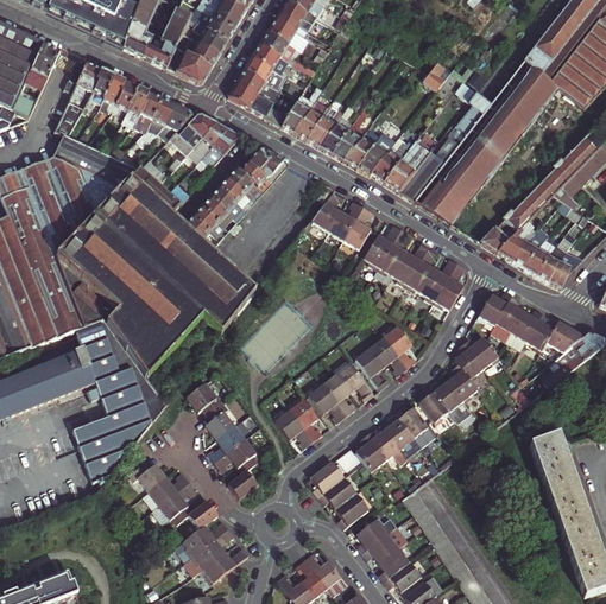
[(137,11),(139,5),(128,0),(20,0),(93,33),(98,36),(122,48),(133,23),(137,11)]
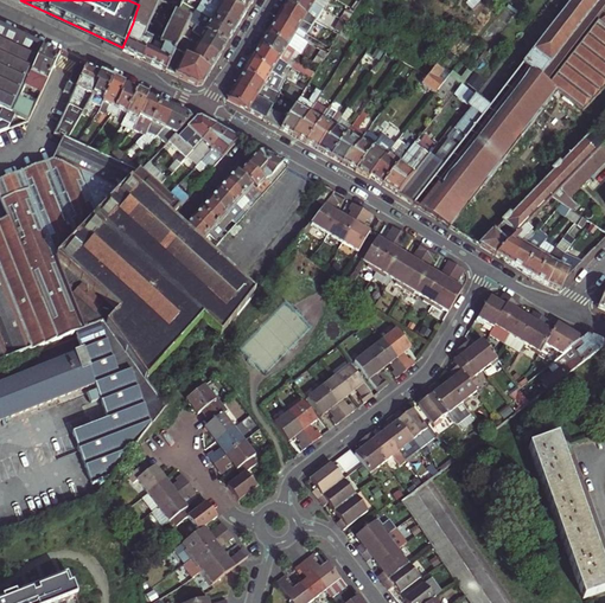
[(154,12),(157,7),(141,0),(139,5),(137,11),(152,18),(154,12)]
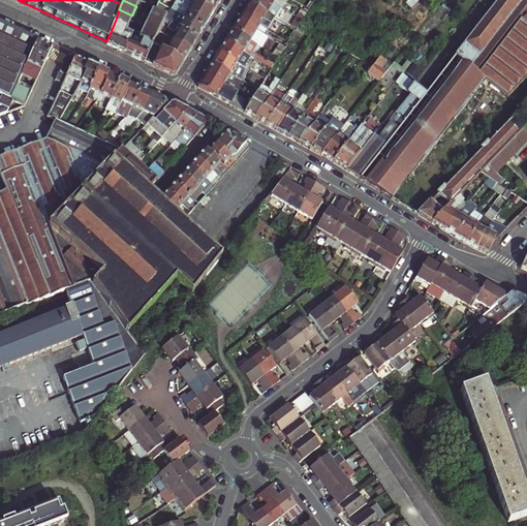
[(158,0),(171,6),(203,26),(206,21),(209,17),(182,0),(158,0)]
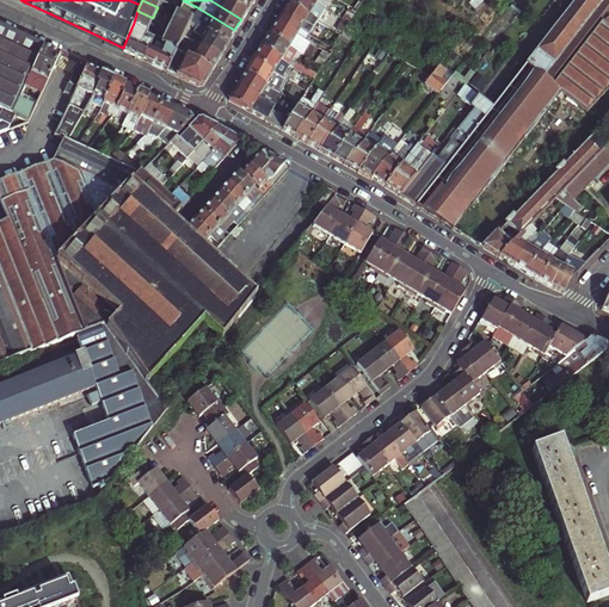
[(222,0),(210,0),(241,19),(245,13),(247,8),(234,0),(222,0)]
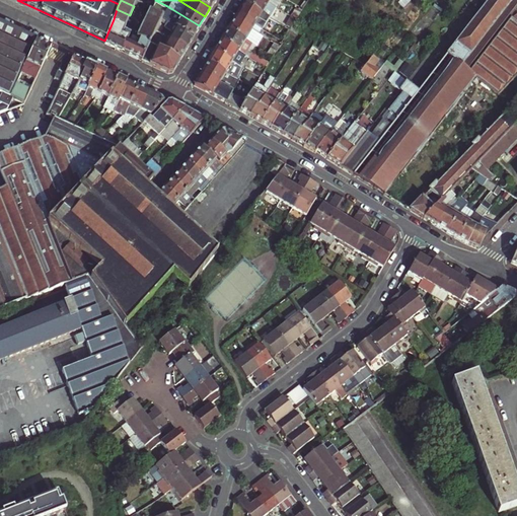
[(270,15),(245,0),(242,0),(240,4),(237,10),(261,25),(263,26),(270,15)]
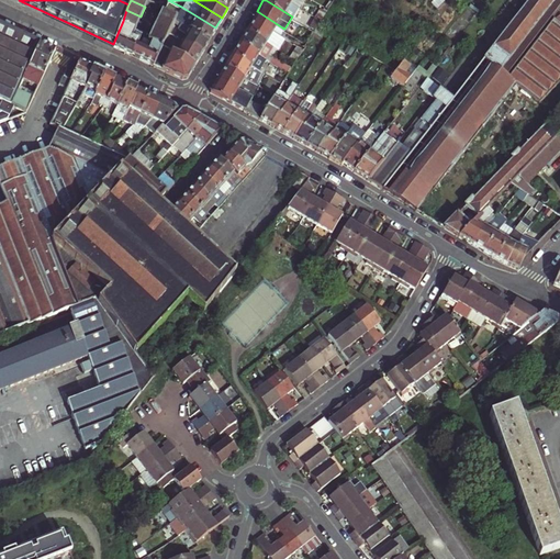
[(300,6),(291,0),(266,0),(292,17),(293,17),(300,6)]
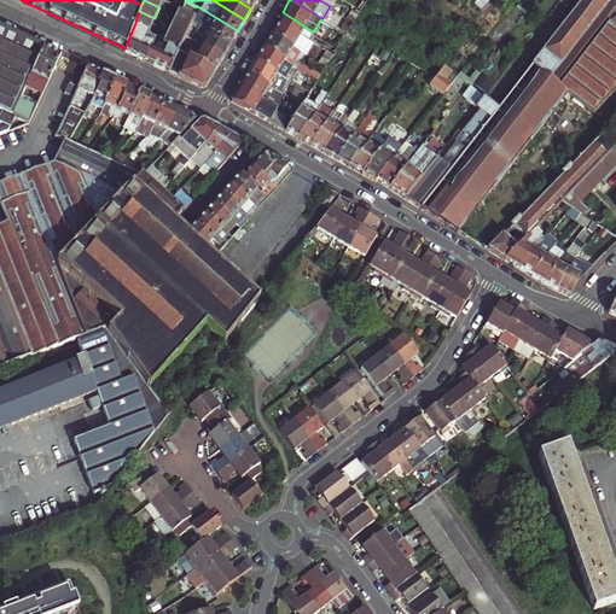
[(579,0),(532,60),(565,87),(591,106),(593,109),(615,83),(615,0),(579,0)]
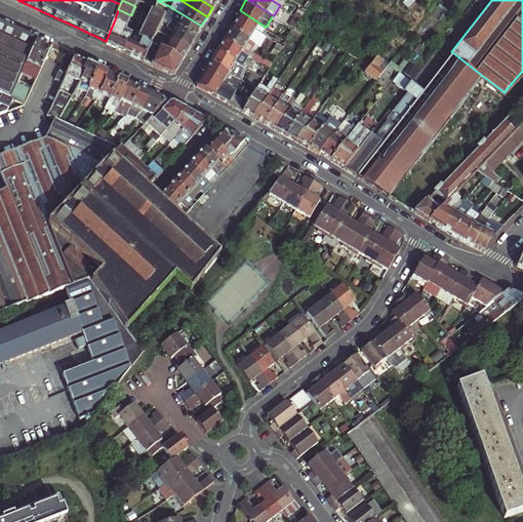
[(298,4),(293,13),(299,16),(305,8),(298,4)]
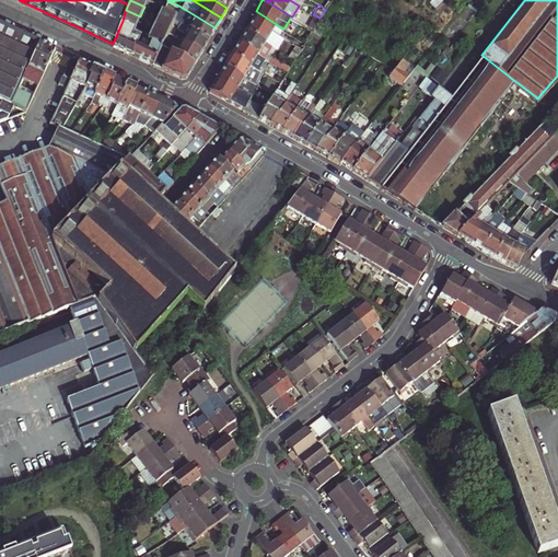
[(164,7),(161,6),(158,11),(155,18),(170,24),(173,16),(163,10),(164,7)]
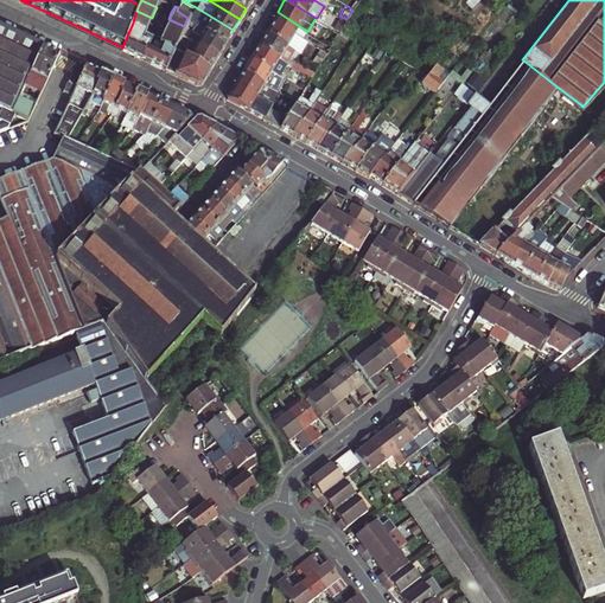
[(196,7),(189,19),(195,21),(227,40),(230,33),(233,30),(196,7)]
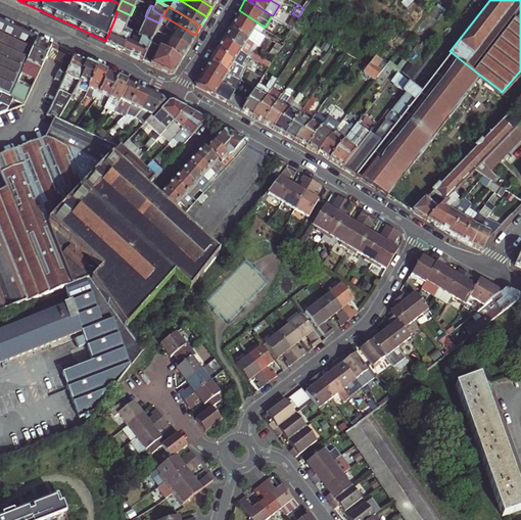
[(117,9),(114,19),(126,25),(129,18),(131,15),(117,9)]
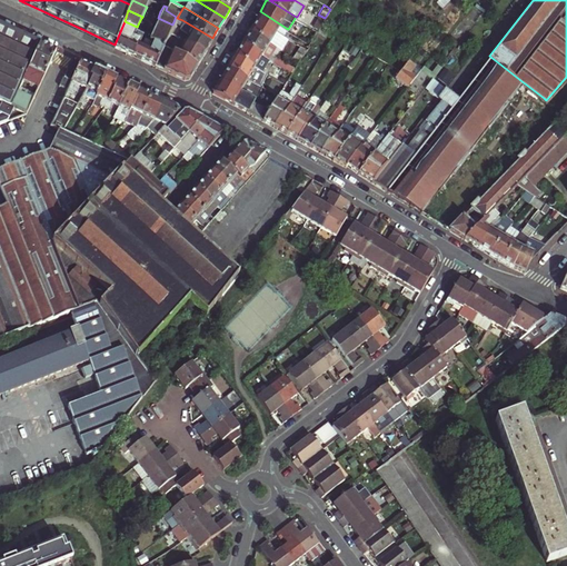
[(286,28),(260,11),(258,13),(256,18),(282,33),(286,28)]
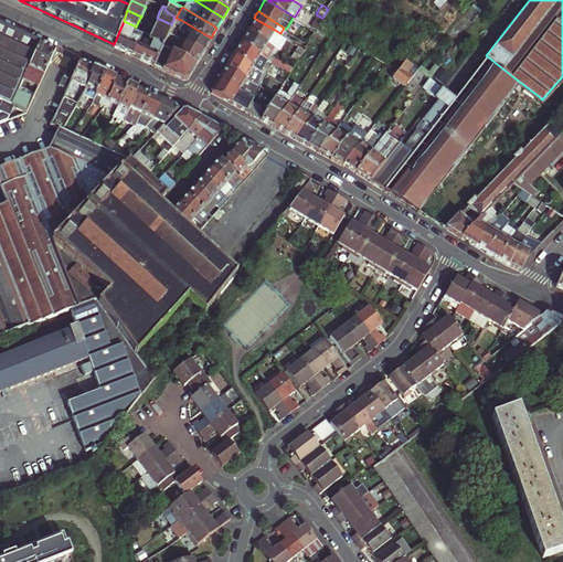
[(308,25),(316,30),(318,24),(322,18),(316,14),(308,25)]
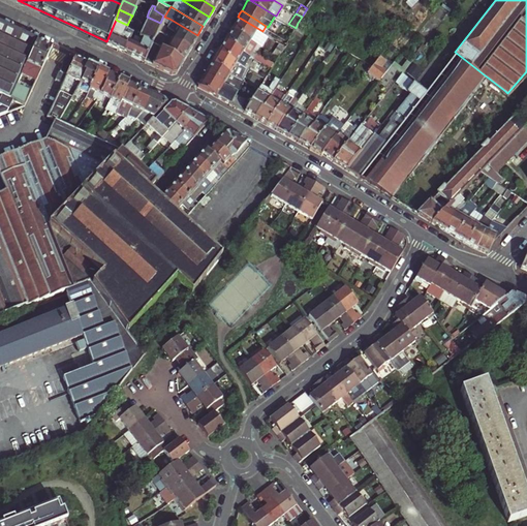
[(160,23),(147,17),(145,20),(143,25),(156,32),(160,23)]
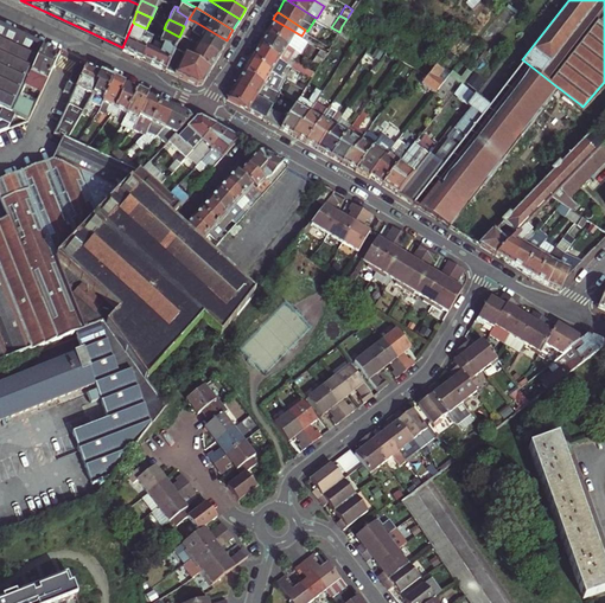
[(294,47),(301,36),(273,19),(269,25),(266,30),(294,47)]
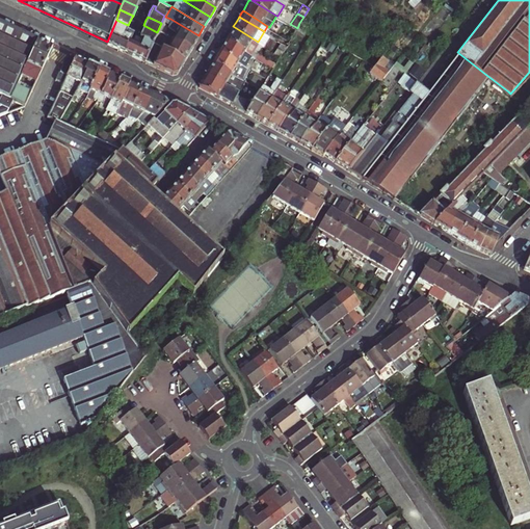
[(195,40),(199,35),(170,19),(166,25),(177,30),(173,35),(173,36),(183,43),(184,42),(192,46),(195,40)]
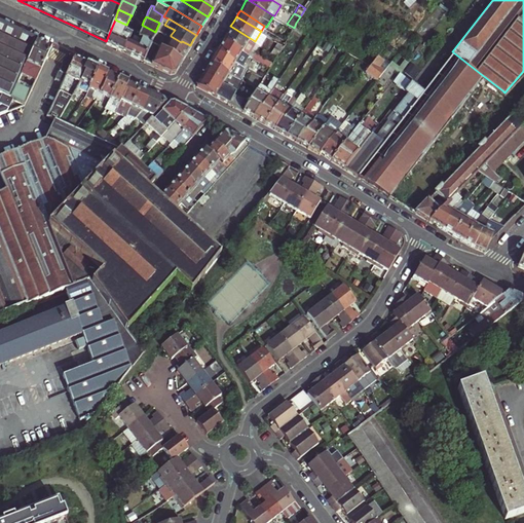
[(37,37),(0,20),(0,90),(3,92),(0,99),(0,101),(9,106),(14,97),(10,95),(17,80),(20,75),(37,37)]
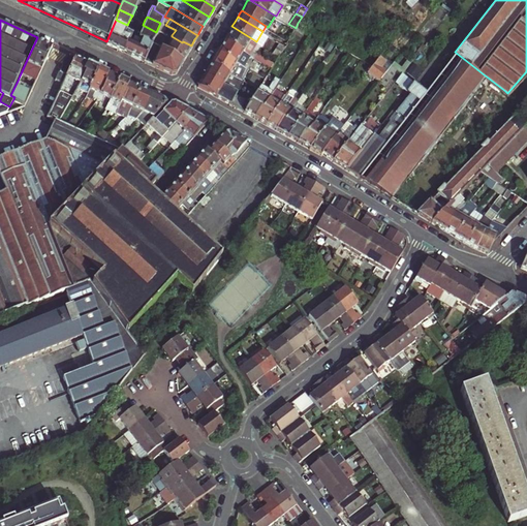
[(124,49),(128,38),(130,34),(133,28),(127,25),(116,20),(106,41),(116,45),(124,49)]
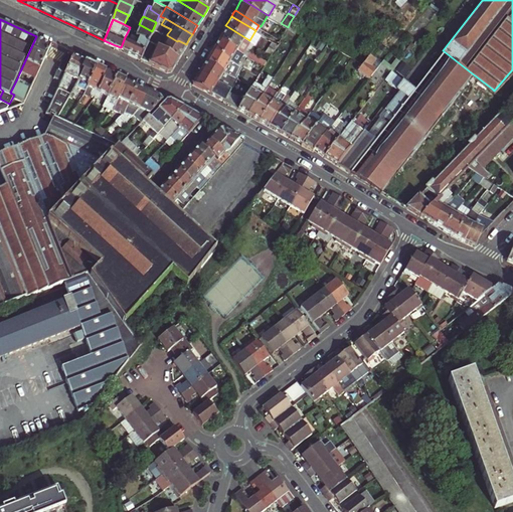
[(149,37),(152,31),(139,24),(137,28),(134,33),(148,39),(149,37)]
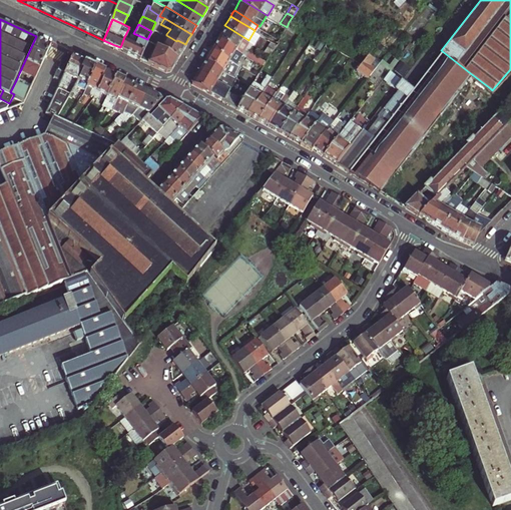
[(251,42),(248,40),(224,25),(221,31),(218,36),(245,53),(263,64),(266,59),(248,48),(251,42)]
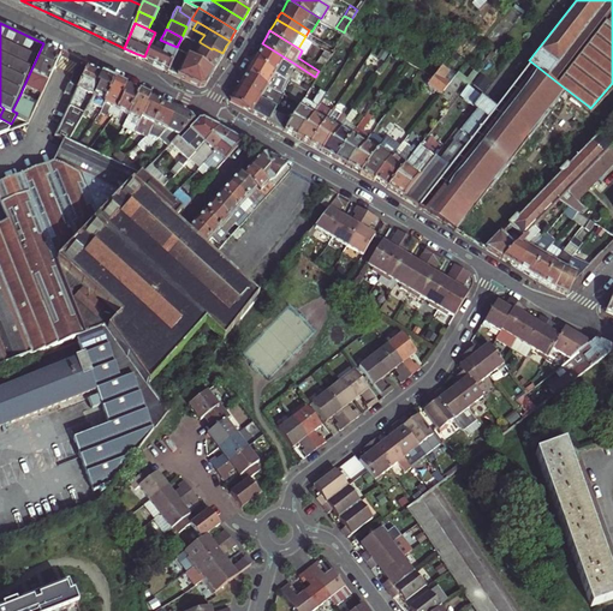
[(160,40),(158,39),(153,46),(147,59),(159,64),(167,69),(177,47),(160,40)]
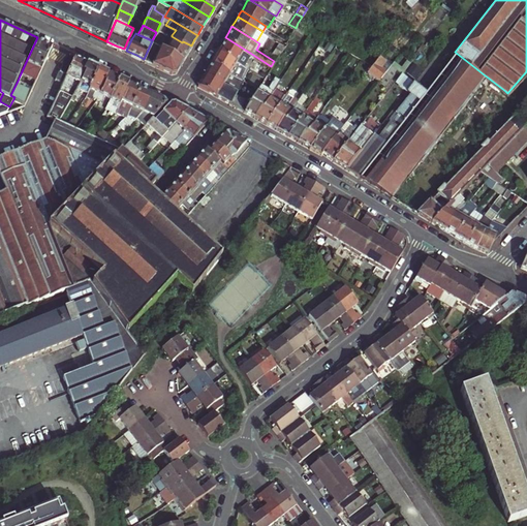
[(279,34),(276,39),(279,41),(285,45),(287,42),(286,41),(288,39),(279,34)]
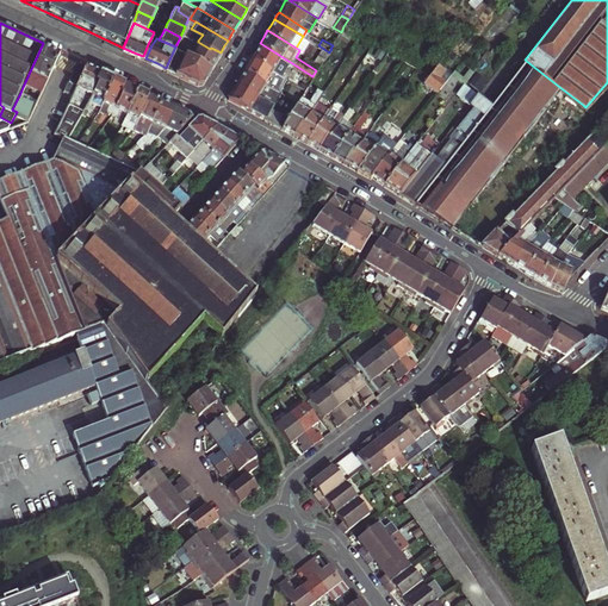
[(215,62),(221,52),(211,48),(210,49),(198,42),(194,48),(192,44),(185,41),(181,48),(212,67),(215,62)]
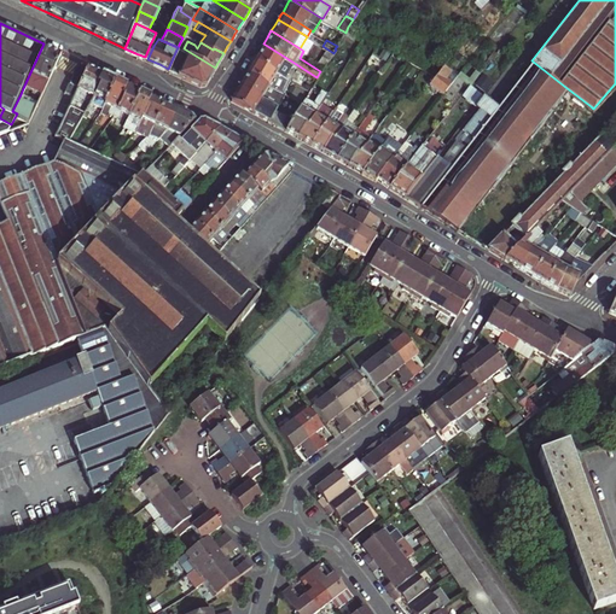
[(23,88),(40,95),(62,52),(52,47),(44,44),(23,88)]
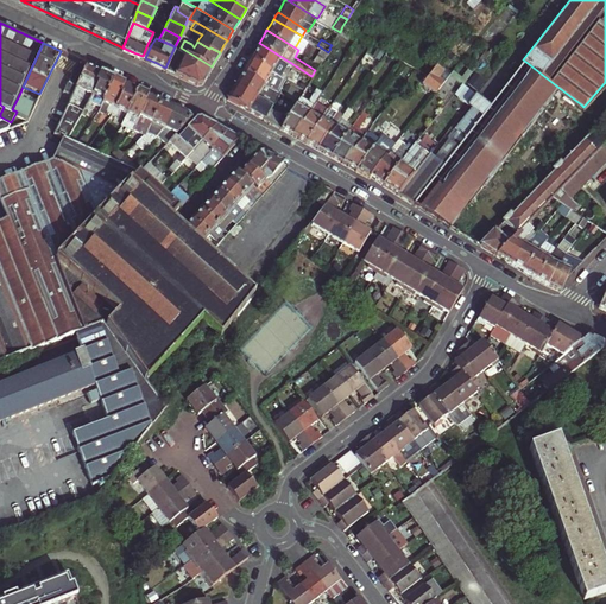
[(291,63),(259,43),(256,49),(251,56),(283,76),(291,63)]
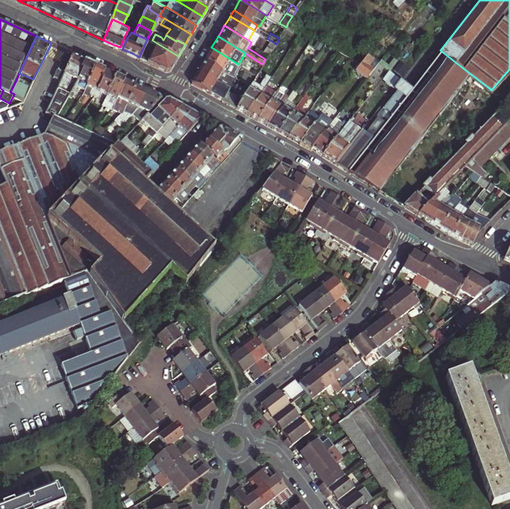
[(171,67),(178,56),(148,37),(147,39),(139,57),(151,62),(166,69),(171,67)]
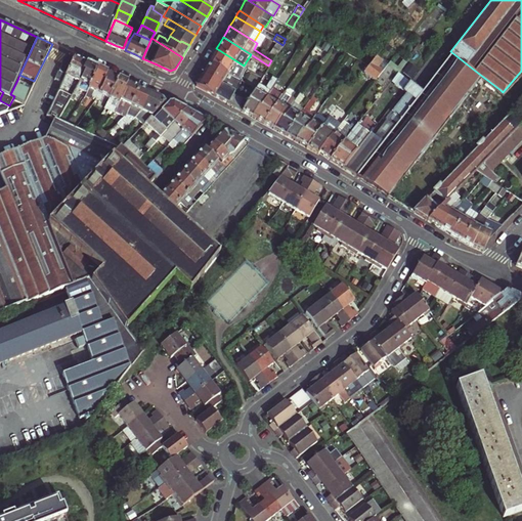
[(283,45),(276,41),(269,51),(275,54),(283,45)]
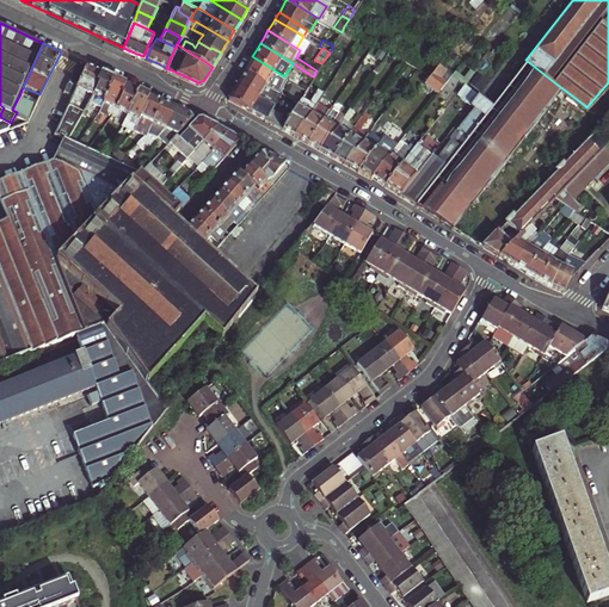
[(252,56),(250,60),(245,68),(277,88),(284,76),(252,56)]
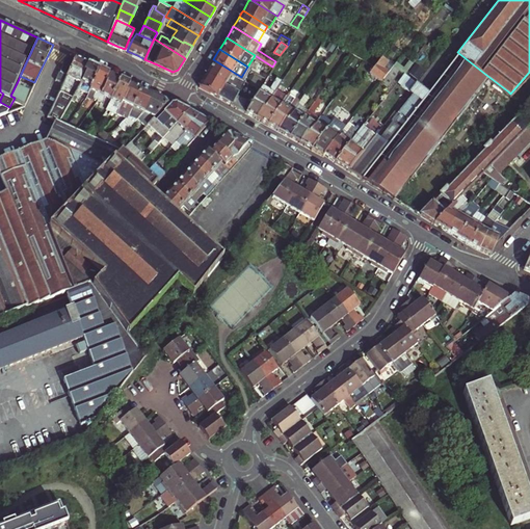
[(65,50),(53,76),(64,81),(76,55),(65,50)]
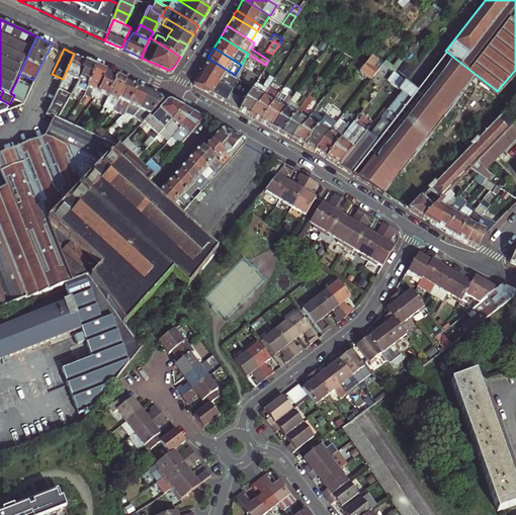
[(366,180),(382,190),(400,169),(374,150),(442,62),(467,81),(474,73),(445,51),(442,55),(424,78),(417,88),(352,171),(366,180)]
